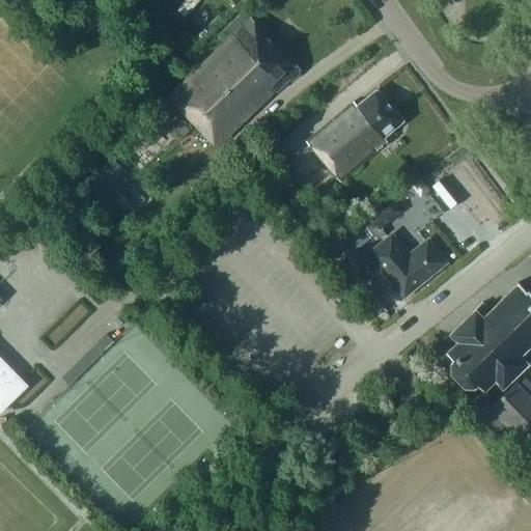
[(251,18),(243,9),(223,28),(231,36),(251,18)]
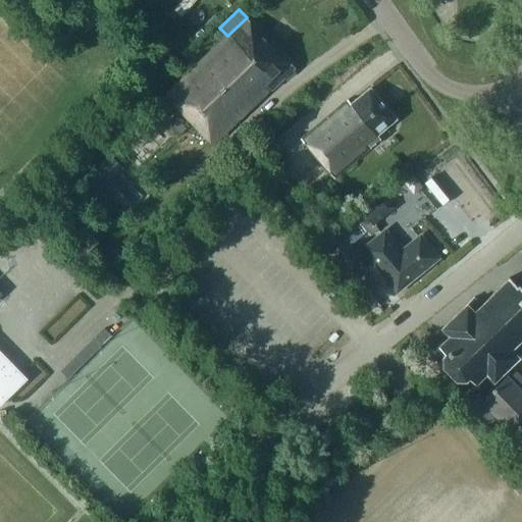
[(165,96),(213,145),(270,90),(271,91),(295,67),(247,17),(227,36),(165,96)]
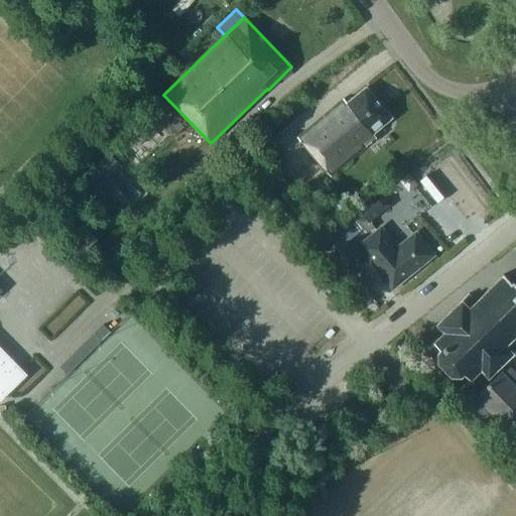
[(344,99),(297,138),(331,177),(376,138),(373,133),(391,118),(366,88),(347,103),(344,99)]
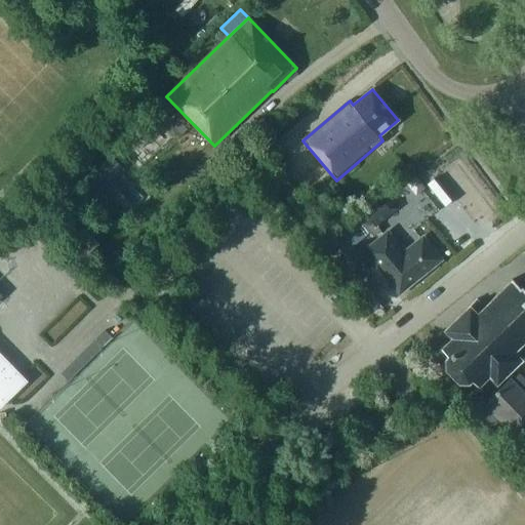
[(372,238),(380,232),(365,211),(357,216),(372,238)]
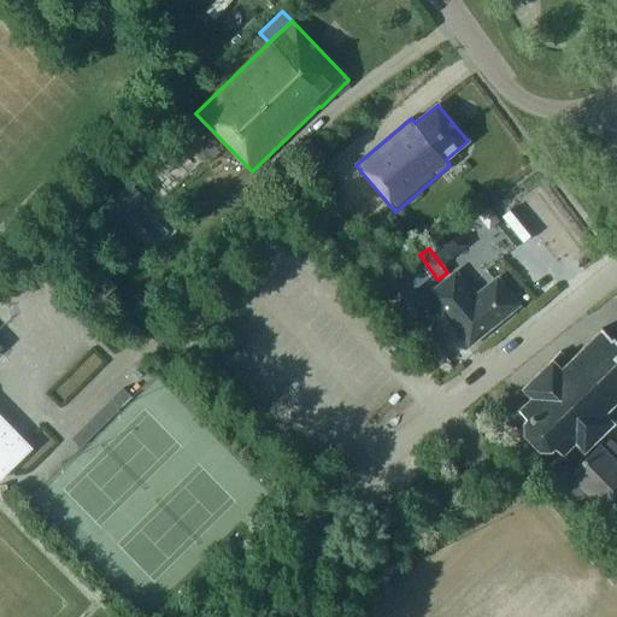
[(381,291),(405,321),(427,304),(419,294),(428,287),(411,265),(381,291)]
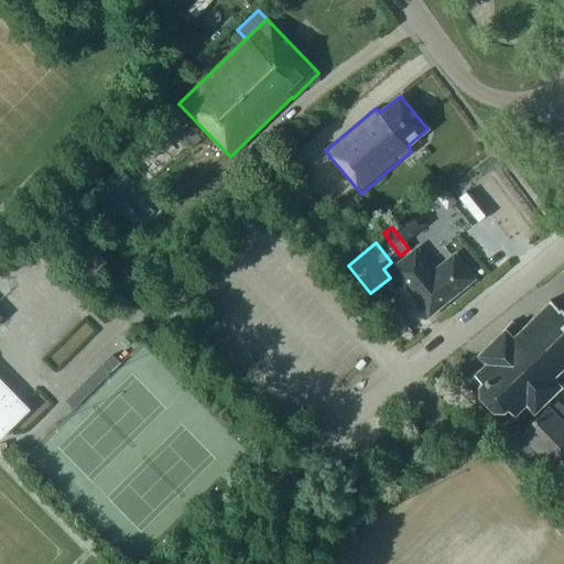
[(397,271),(430,311),(430,312),(470,279),(454,258),(433,274),(416,255),(397,271)]
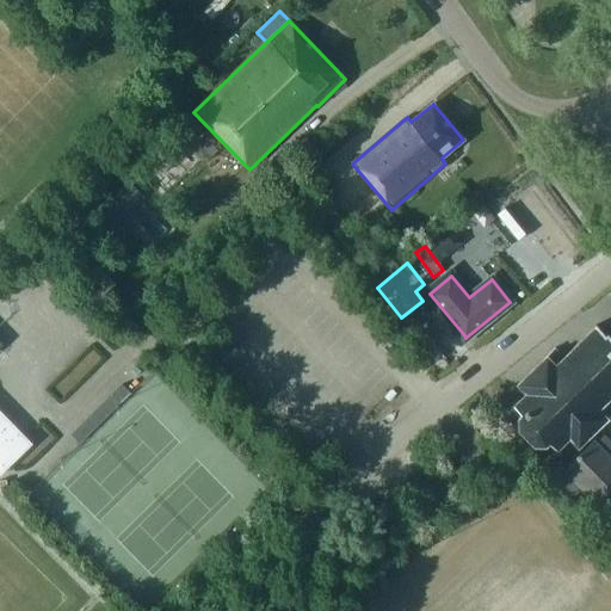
[(518,417),(518,429),(534,445),(545,445),(549,442),(556,449),(542,463),(573,494),(580,487),(610,519),(610,458),(610,456),(610,449),(604,442),(598,446),(593,440),(582,451),(579,446),(610,415),(610,406),(606,402),(610,396),(610,337),(606,333),(605,334),(596,326),(562,358),(554,349),(517,384),(525,394),(513,405),(522,413),(518,417)]
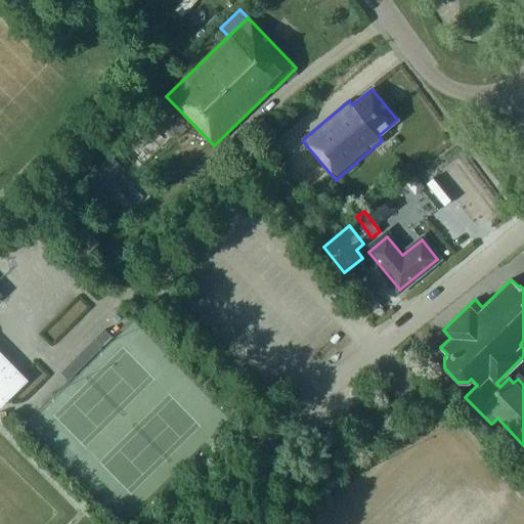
[(0,399),(3,403),(28,381),(0,352),(0,296),(1,296),(0,294),(0,399)]
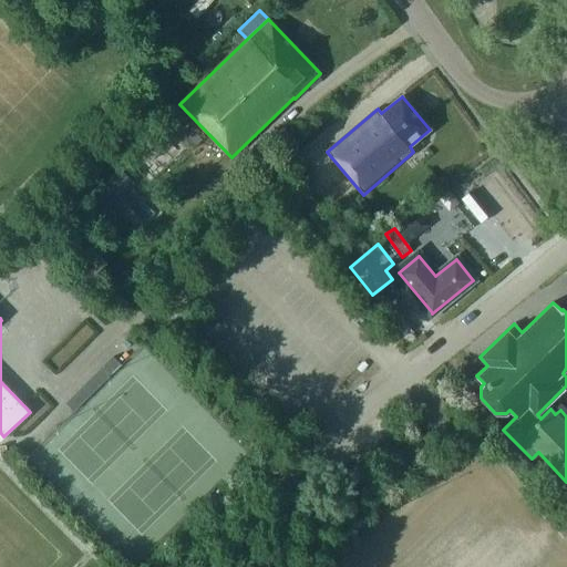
[(391,457),(399,466),(406,460),(400,451),(391,457)]
